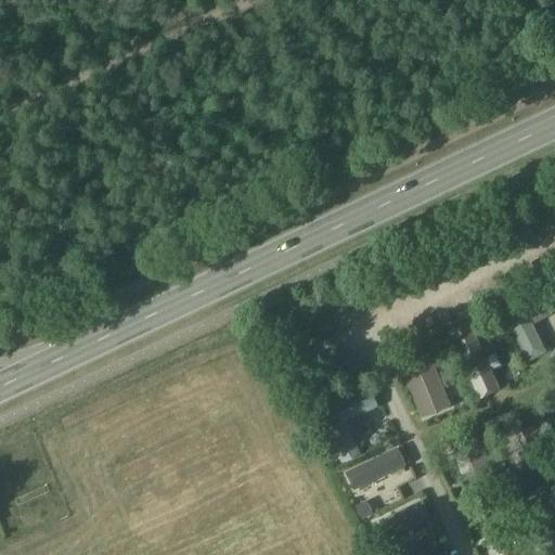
[(524,308),(505,317),(528,363),(545,355),(531,325),(551,315),(544,301),(525,311),(524,308)]
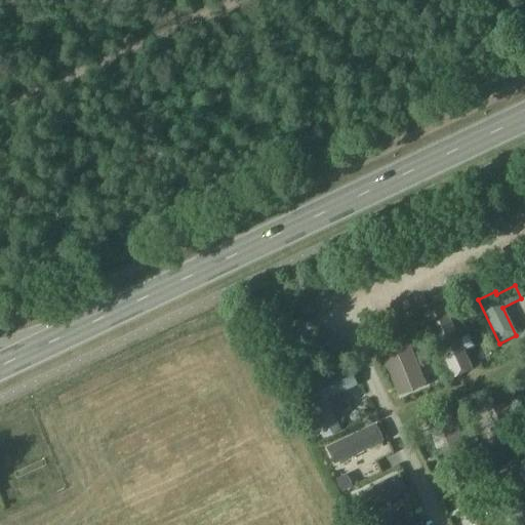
[(421,360),(409,365),(423,404),(437,400),(421,360)]
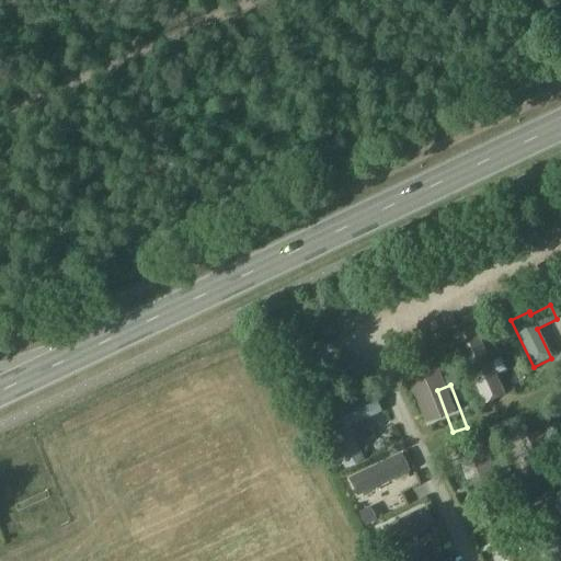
[(345,468),(363,460),(353,438),(369,431),(364,420),(381,412),(373,395),(320,419),(328,436),(330,435),(345,468)]
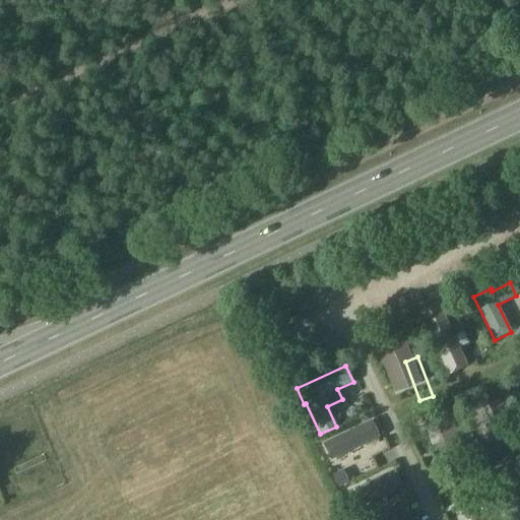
[(475,454),(472,445),(462,448),(449,412),(435,417),(444,441),(439,442),(443,451),(447,450),(452,463),(475,454)]
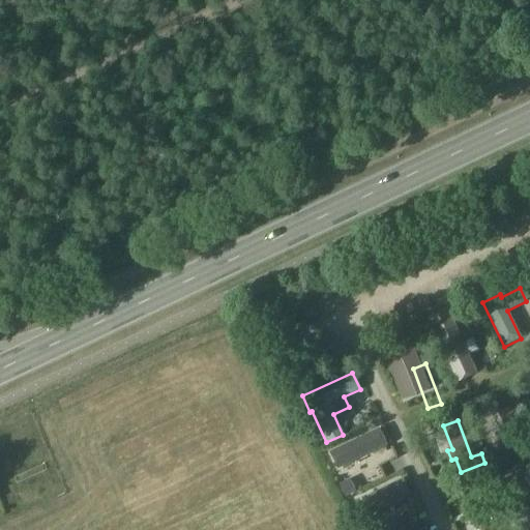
[(337,469),(387,445),(379,430),(330,453),(337,469)]
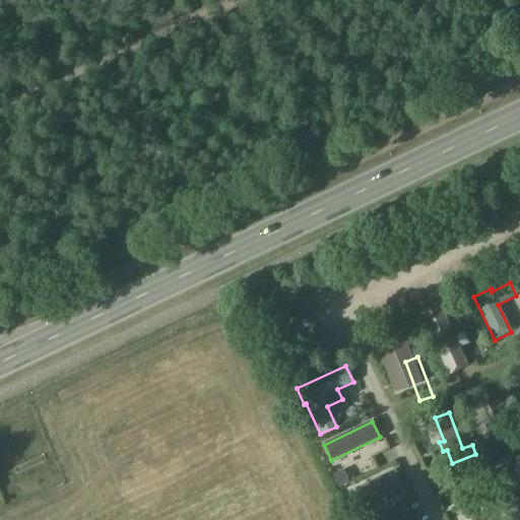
[(395,467),(355,485),(363,503),(402,483),(395,467)]
